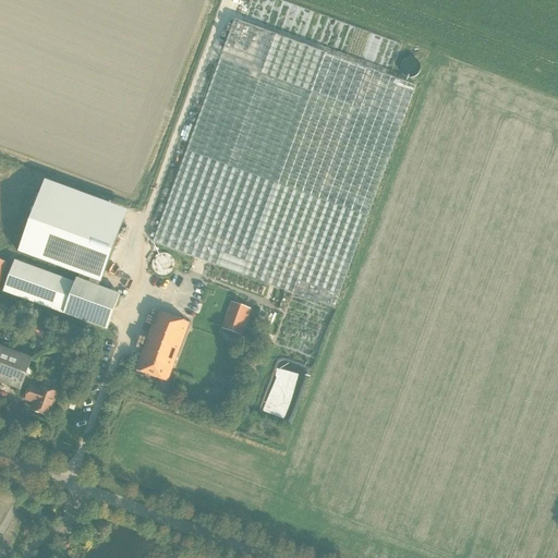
[(336,310),(417,86),(235,20),(154,243),(336,310)]
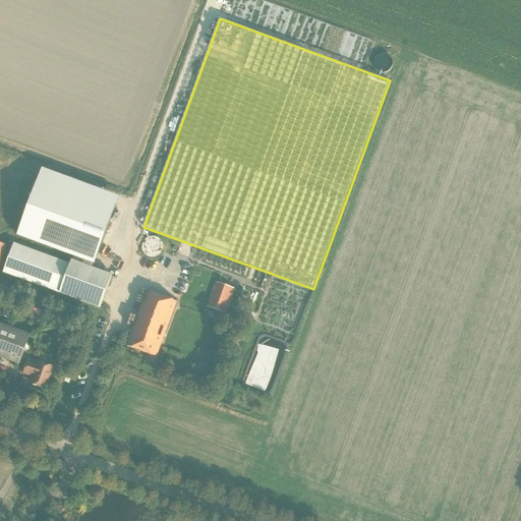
[(39,178),(17,236),(96,266),(117,207),(39,178)]
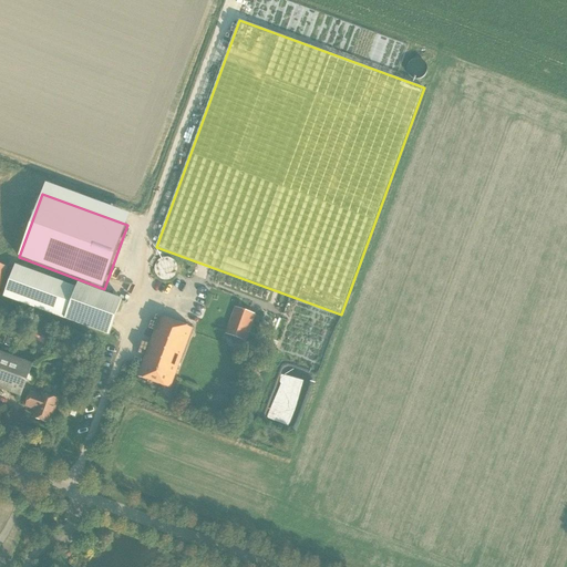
[(3,298),(66,319),(78,287),(16,265),(3,298)]
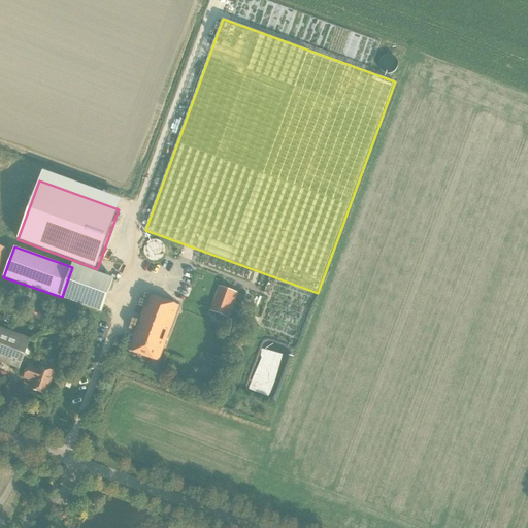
[(113,279),(103,275),(74,265),(62,298),(101,312),(113,279)]
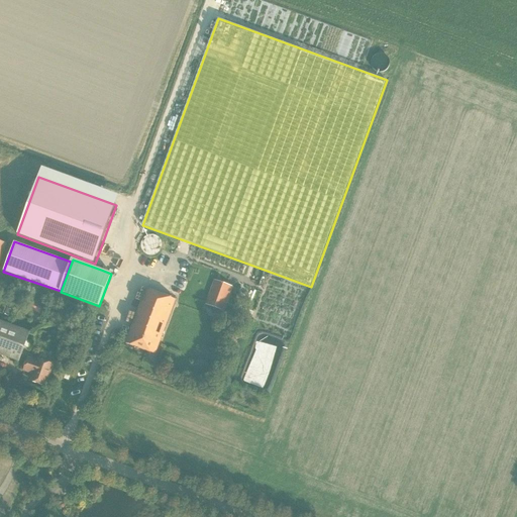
[(219,316),(222,310),(224,311),(233,286),(214,279),(205,303),(214,307),(212,313),(219,316)]
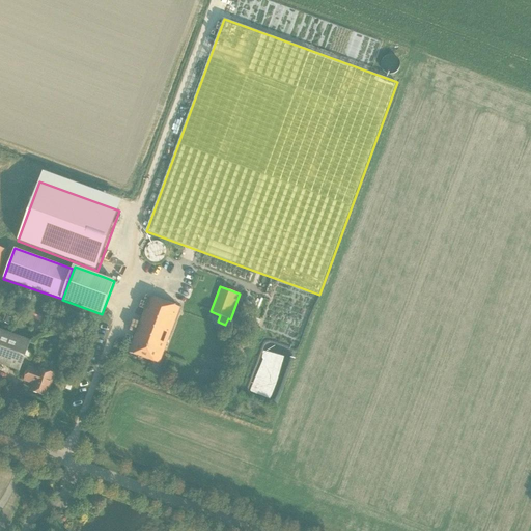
[(129,352),(160,364),(180,308),(148,297),(129,352)]
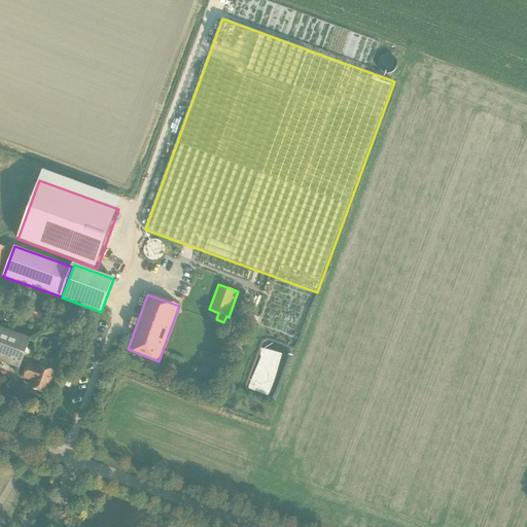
[(46,313),(32,307),(29,315),(43,320),(46,313)]
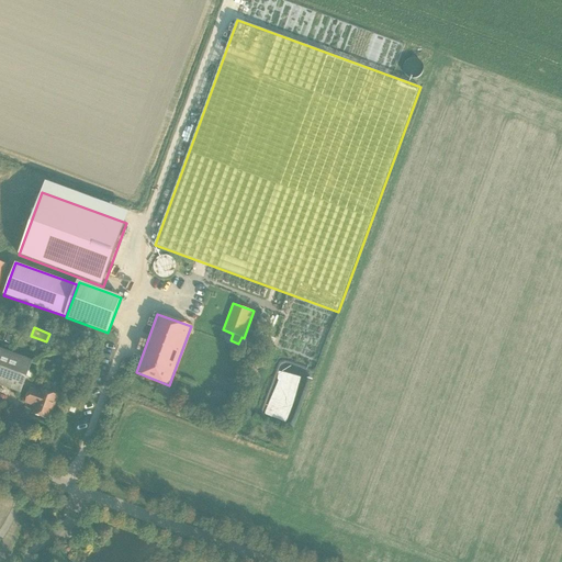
[(0,384),(21,393),(34,360),(0,347),(0,384)]
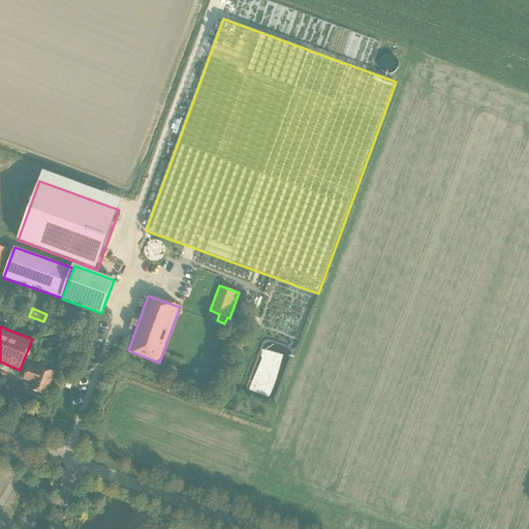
[(32,390),(45,395),(54,370),(38,365),(36,369),(28,366),(24,377),(34,381),(32,390)]
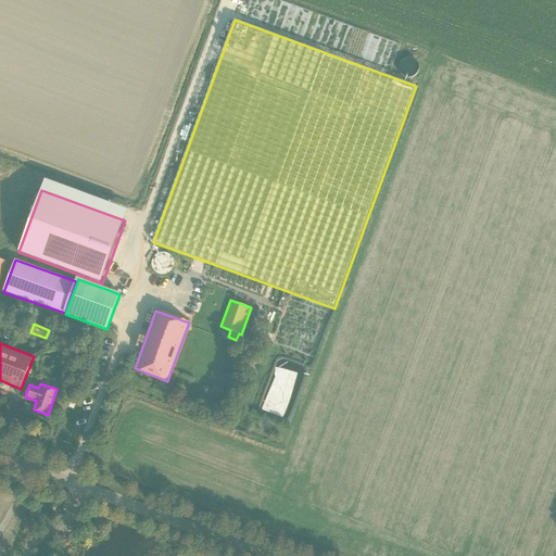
[(59,510),(55,526),(65,528),(68,513),(59,510)]
